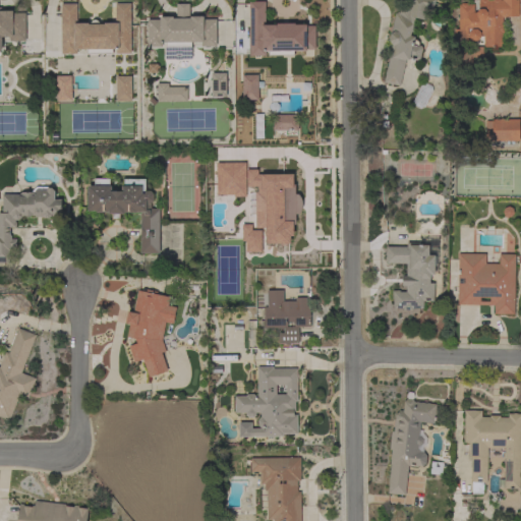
[(391,45),(389,41),(394,13),(398,11),(399,12),(401,6),(407,7),(408,0),(433,0),(432,9),(425,7),(423,20),(414,18),(412,25),(413,25),(415,27),(414,32),(412,33),(410,32),(409,36),(414,37),(414,40),(416,40),(418,43),(418,45),(420,46),(421,48),(419,58),(416,60),(408,58),(408,60),(405,59),(399,85),(383,82),(391,45)]
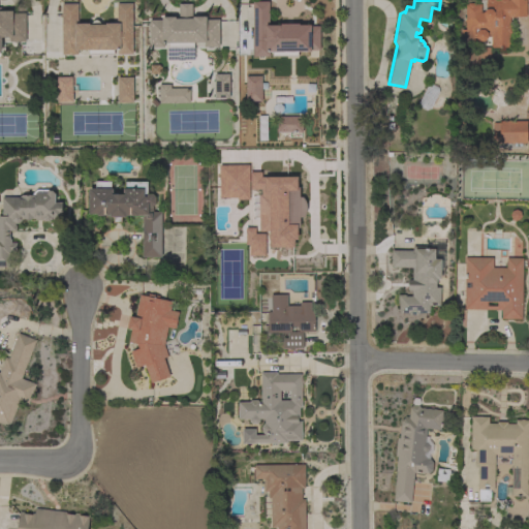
[(526,0),(526,17),(512,18),(509,18),(510,48),(491,48),(491,35),(488,35),(486,38),(484,39),(481,40),(479,40),(479,45),(461,45),(461,30),(465,30),(465,5),(467,5),(467,3),(475,3),(475,4),(480,4),(480,12),(484,12),(484,11),(485,10),(486,10),(486,0),(526,0)]
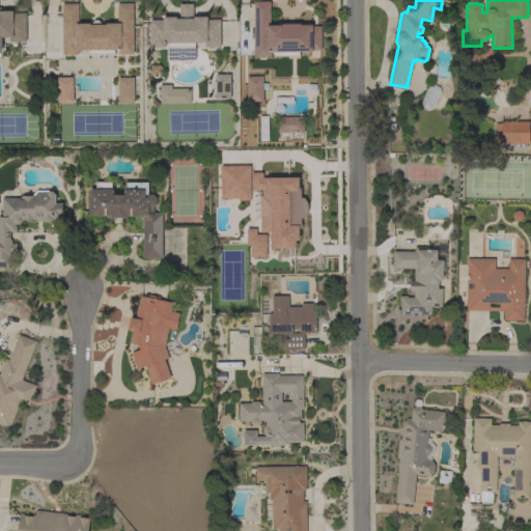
[(253,1),(270,1),(270,26),(281,26),(281,24),(300,24),(300,25),(311,25),(311,26),(320,26),(320,50),(312,50),(312,52),(299,52),(299,57),(273,57),(273,52),(270,52),(270,56),(254,57),(253,1)]
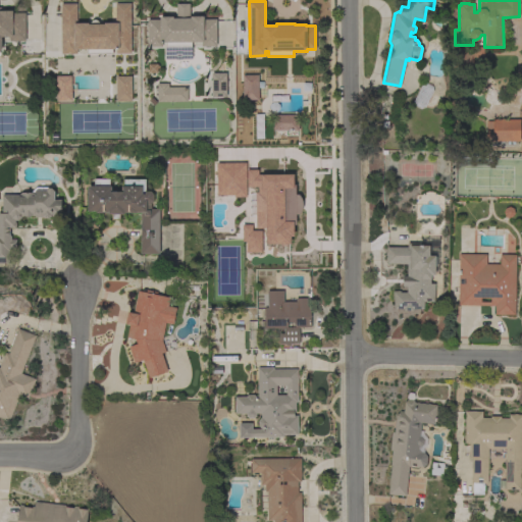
[(131,53),(115,53),(115,49),(112,50),(112,54),(87,54),(87,50),(76,50),(76,54),(61,54),(60,4),(75,4),(76,23),(88,23),(88,24),(90,24),(90,23),(91,21),(92,20),(94,19),(95,19),(96,20),(98,21),(99,23),(99,24),(104,24),(104,22),(115,22),(114,3),(129,3),(131,53)]
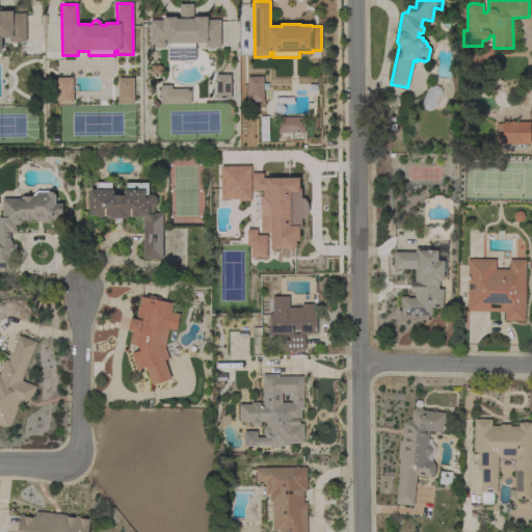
[(194,60),(184,60),(178,60),(178,59),(167,59),(166,44),(164,44),(164,48),(150,48),(150,20),(162,20),(162,17),(176,17),(176,19),(180,19),(180,4),(192,4),(192,17),(207,17),(207,20),(220,19),(220,47),(205,47),(205,43),(194,44),(194,48),(194,60)]
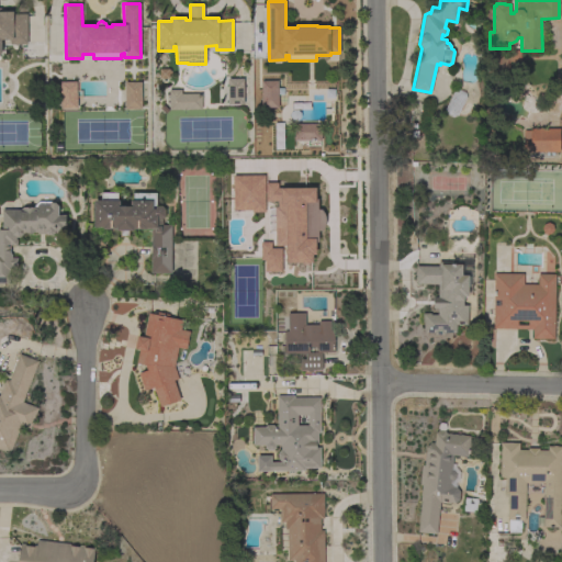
[(0,11),(12,11),(12,14),(26,14),(26,44),(10,44),(10,41),(0,41),(0,11)]
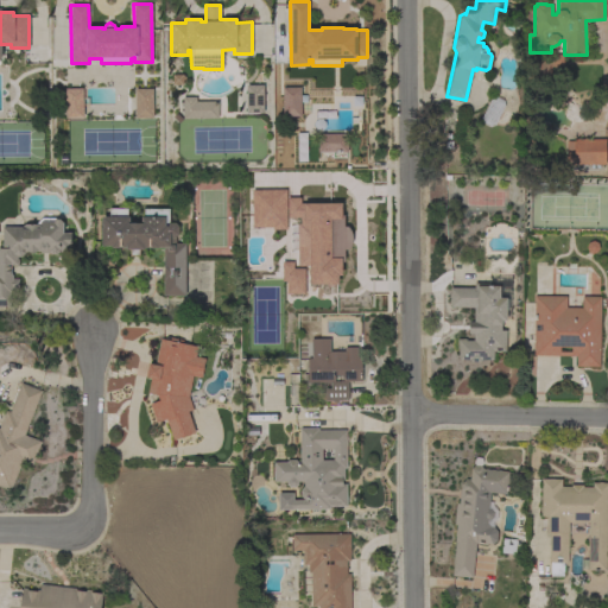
[(264,113),(247,113),(246,86),(263,86),(264,113)]
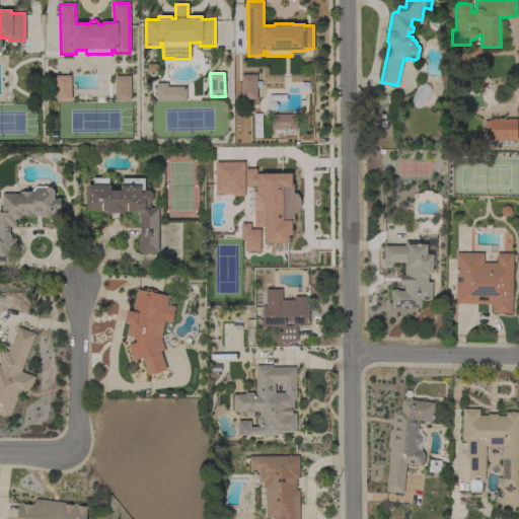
[(256,74),(256,99),(241,99),(241,75),(256,74)]
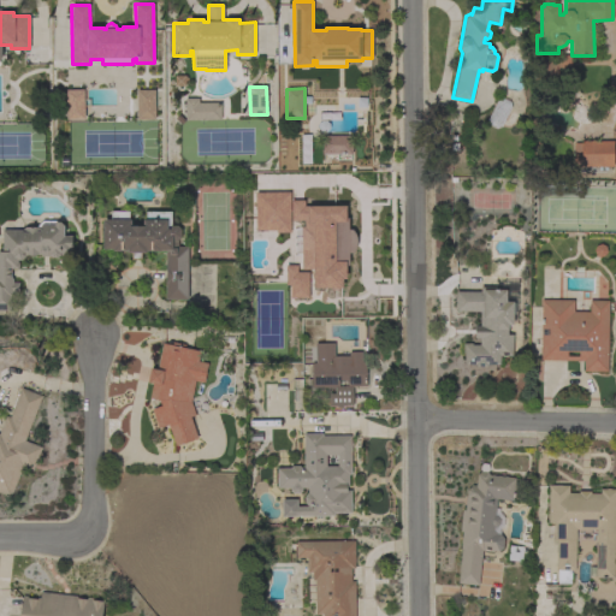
[(83,89),(64,90),(65,120),(83,120),(83,89)]
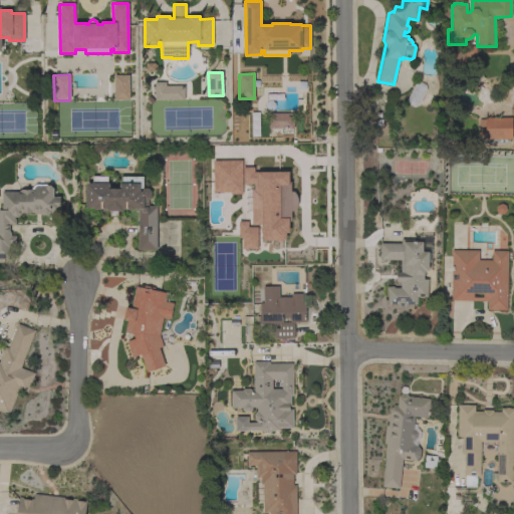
[(130,99),(114,99),(113,75),(129,75),(130,99)]
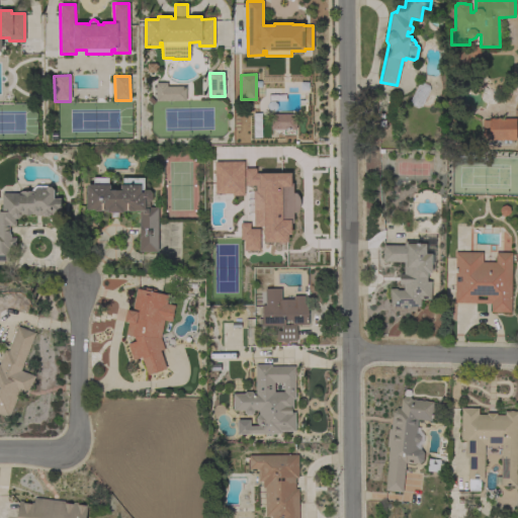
[(417,85),(422,82),(428,85),(429,90),(421,105),(416,107),(410,104),(409,100),(417,85)]
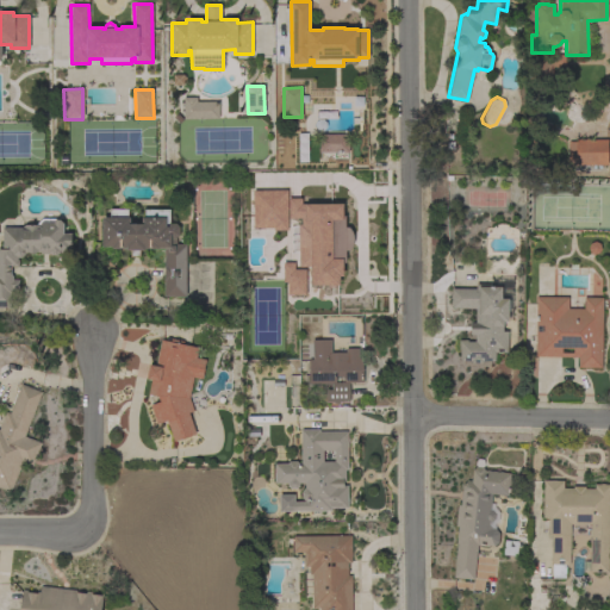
[(182,98),(195,98),(195,101),(218,101),(218,118),(182,118),(182,98)]
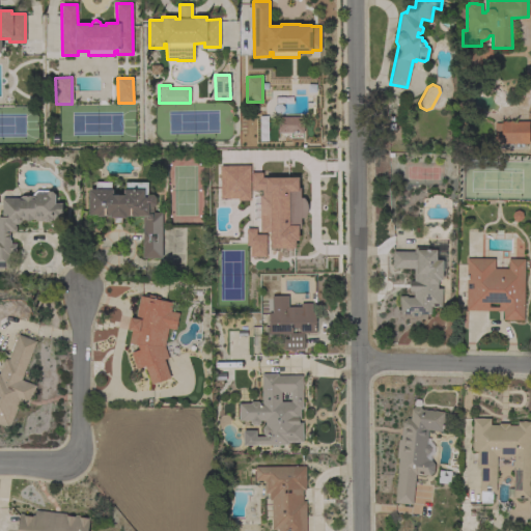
[(529,121),(529,144),(501,144),(501,121),(529,121)]
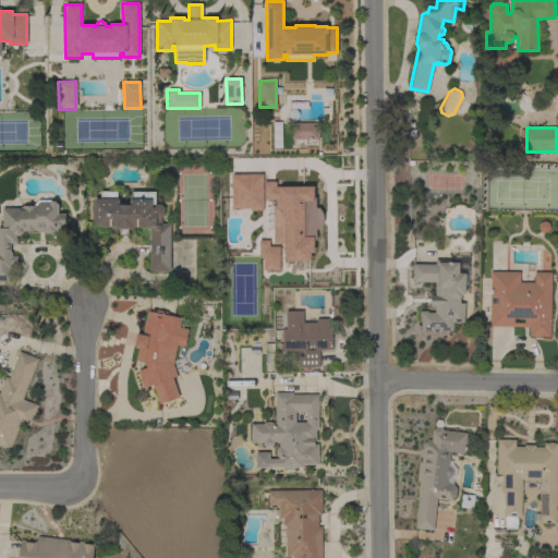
[(262,209),(262,173),(229,174),(230,210),(262,209)]
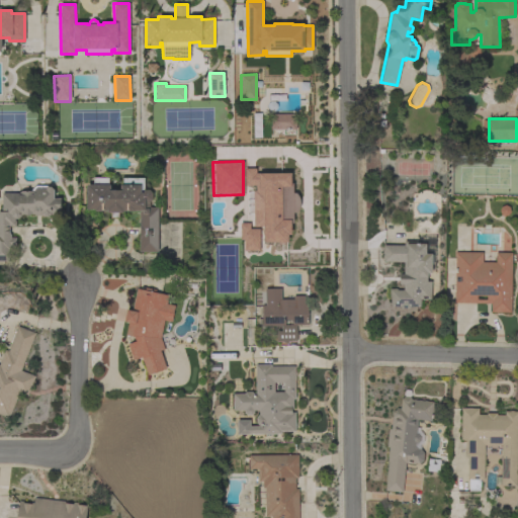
[(290,172),(254,173),(254,169),(243,169),(244,186),(253,186),(253,195),(252,195),(252,227),(262,227),(262,243),(290,243),(289,211),(298,211),(298,193),(290,193),(290,172)]
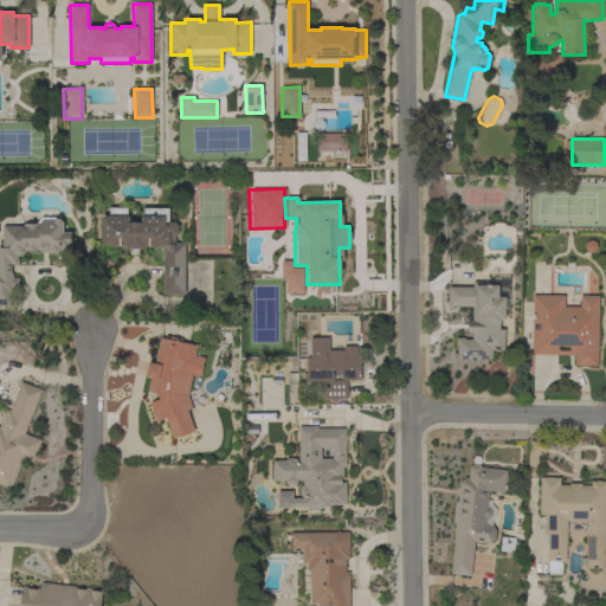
[(185,295),(163,295),(163,247),(143,247),(143,249),(139,249),(139,256),(129,256),(129,249),(126,249),(126,246),(111,246),(111,245),(101,245),(102,217),(109,217),(109,208),(127,208),(127,217),(129,217),(129,223),(141,223),(141,217),(142,217),(142,208),(168,208),(168,223),(174,223),(178,226),(178,233),(175,236),(175,243),(185,243),(185,295)]
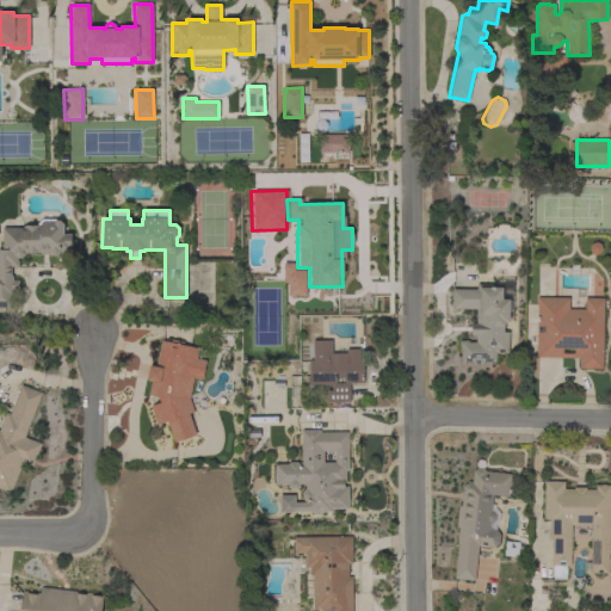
[(0,250),(2,250),(2,228),(25,228),(25,226),(37,224),(42,220),(60,220),(63,223),(63,234),(72,234),(72,246),(68,246),(68,251),(59,251),(59,252),(57,255),(51,255),(50,253),(48,254),(42,254),(41,254),(41,253),(28,253),(22,258),(18,258),(18,260),(19,260),(19,267),(11,267),(11,277),(13,277),(13,281),(19,281),(19,291),(13,291),(13,295),(11,295),(11,304),(11,308),(0,308),(0,250)]
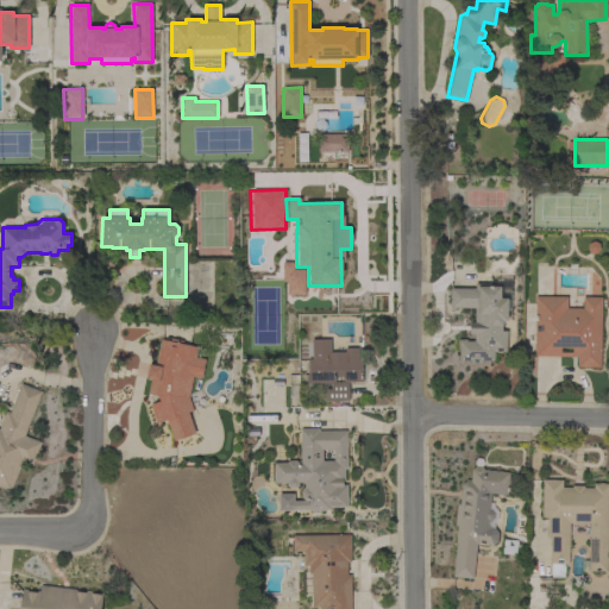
[(305,295),(303,268),(293,269),(292,262),(283,262),(284,295),(305,295)]
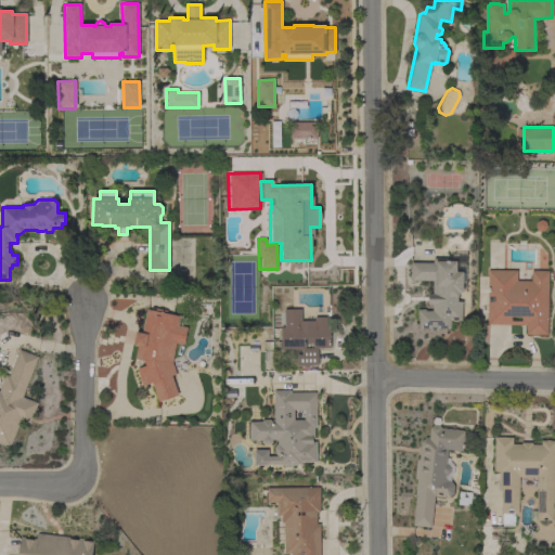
[(418,328),(418,319),(417,319),(417,309),(425,309),(425,311),(433,311),(433,305),(427,305),(427,294),(433,294),(433,281),(411,281),(411,262),(433,262),(433,258),(449,258),(449,261),(456,261),(456,272),(462,272),(462,273),(464,273),(464,283),(462,283),(462,293),(459,293),(459,297),(457,297),(457,301),(462,301),(462,321),(450,321),(450,328),(418,328)]
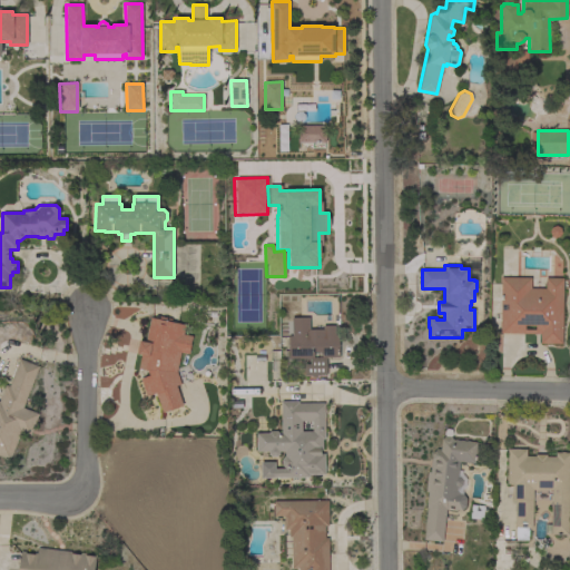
[(531,277),(531,288),(546,288),(546,278),(563,278),(562,344),(540,344),(540,334),(500,333),(501,277),(531,277)]
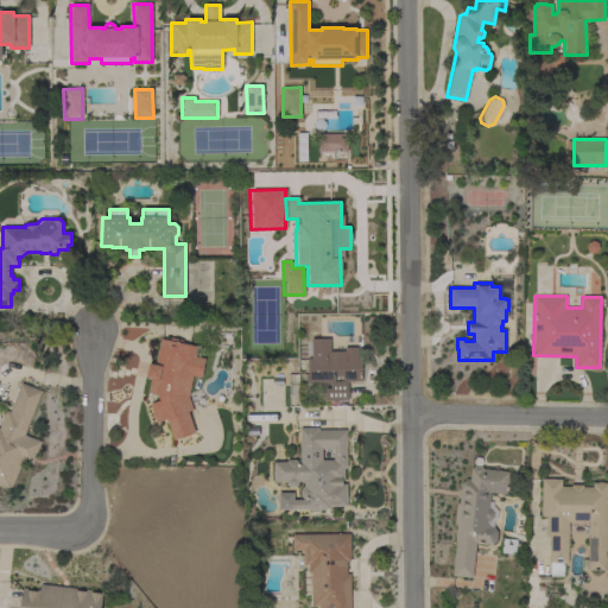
[(192,410),(188,412),(195,432),(173,441),(166,419),(156,423),(150,404),(159,400),(157,396),(147,393),(151,379),(146,378),(149,363),(156,365),(160,339),(166,340),(168,335),(173,336),(172,339),(183,341),(182,343),(197,347),(195,356),(206,359),(201,378),(194,375),(189,397),(192,410)]
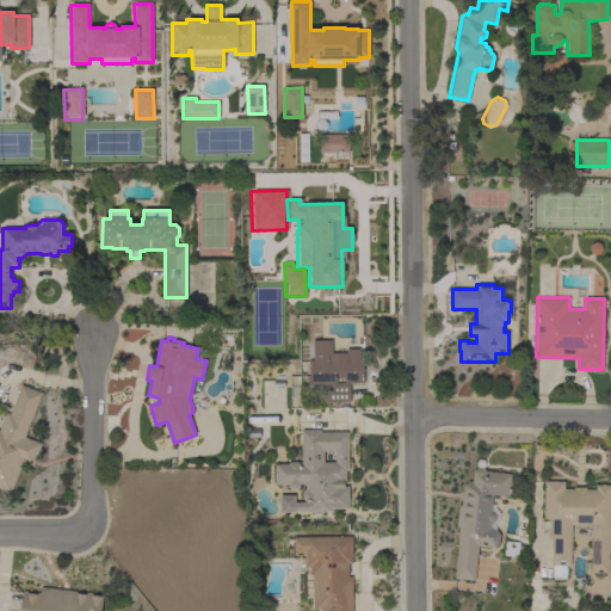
[(313,340),(332,340),(332,353),(346,353),(346,350),(363,349),(364,384),(350,384),(351,402),(327,403),(326,389),(333,389),(332,384),(309,384),(309,360),(313,360),(313,340)]
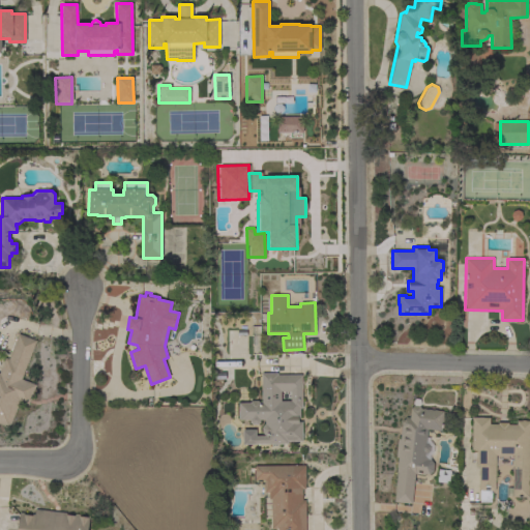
[(21,379),(36,385),(28,406),(19,402),(9,428),(0,423),(0,371),(5,358),(8,359),(19,333),(36,341),(21,379)]
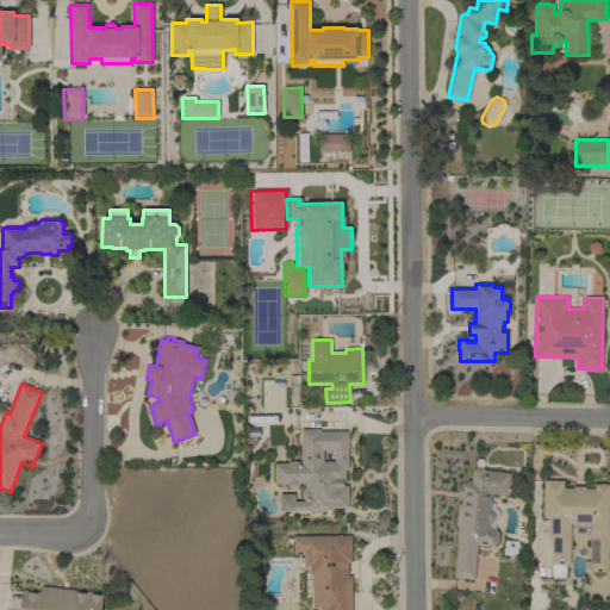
[(279,511),(279,495),(293,495),(293,499),(298,499),(298,502),(305,502),(302,498),(302,492),(304,489),(304,484),(299,484),(299,486),(297,489),(290,489),(287,486),(287,484),(275,484),(274,464),(287,464),(290,461),(296,461),(298,464),(302,464),(300,429),(319,429),(319,431),(347,431),(348,470),(346,470),(346,483),(343,483),(343,486),(348,486),(348,508),(331,508),(331,511),(299,511),(299,514),(290,514),(290,511),(279,511)]
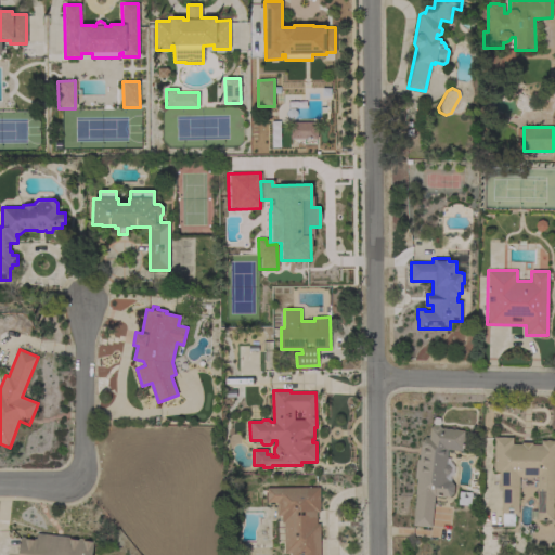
[(416,494),(415,494),(416,479),(414,479),(416,460),(418,460),(421,441),(424,439),(425,437),(428,438),(430,427),(434,425),(439,425),(441,428),(464,430),(464,437),(465,437),(465,444),(463,444),(462,451),(448,450),(447,457),(450,459),(450,462),(454,467),(453,474),(451,477),(450,481),(451,481),(450,485),(454,485),(453,493),(450,497),(444,497),(444,498),(435,497),(431,527),(412,525),(416,494)]
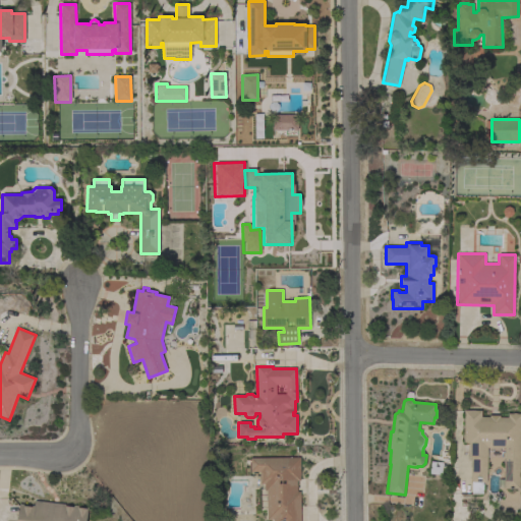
[(520,414),(520,489),(504,488),(504,458),(487,458),(486,482),(483,482),(482,495),(471,494),(472,482),(471,482),(471,457),(468,457),(468,443),(463,443),(464,410),(481,411),(481,417),(489,417),(489,415),(499,415),(499,417),(508,417),(508,413),(520,414)]
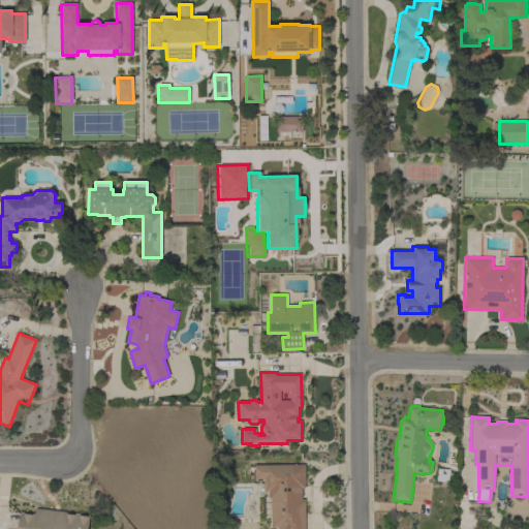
[(305,465),(305,488),(302,488),(302,499),(305,499),(305,528),(277,528),(277,527),(271,527),(271,498),(269,498),(269,492),(263,492),(263,479),(254,479),(254,465),(305,465)]
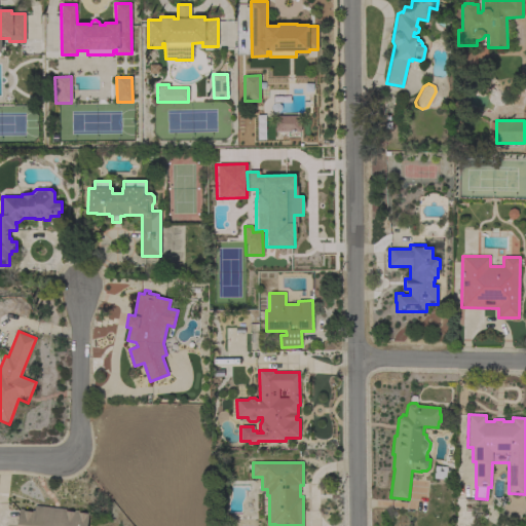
[(447,466),(447,470),(449,470),(449,475),(446,475),(446,480),(435,479),(435,466),(447,466)]
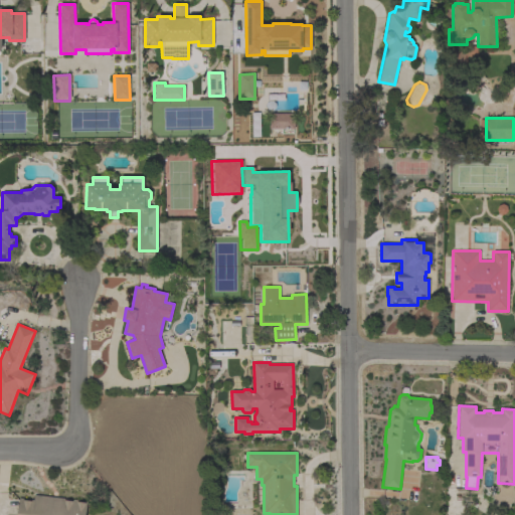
[(16,514),(19,498),(33,500),(34,495),(87,502),(84,514),(16,514)]
